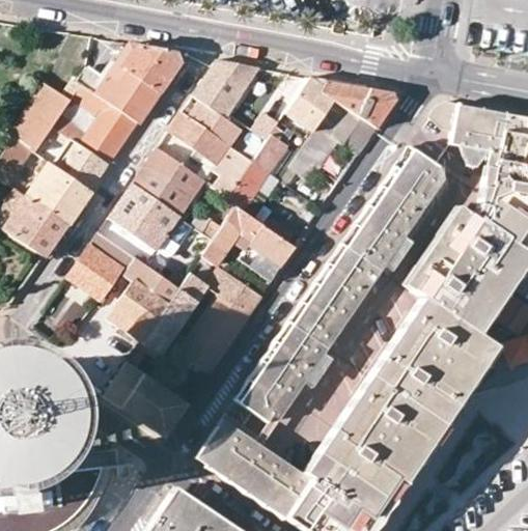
[(119,66),(135,44),(131,44),(116,65),(119,66)]
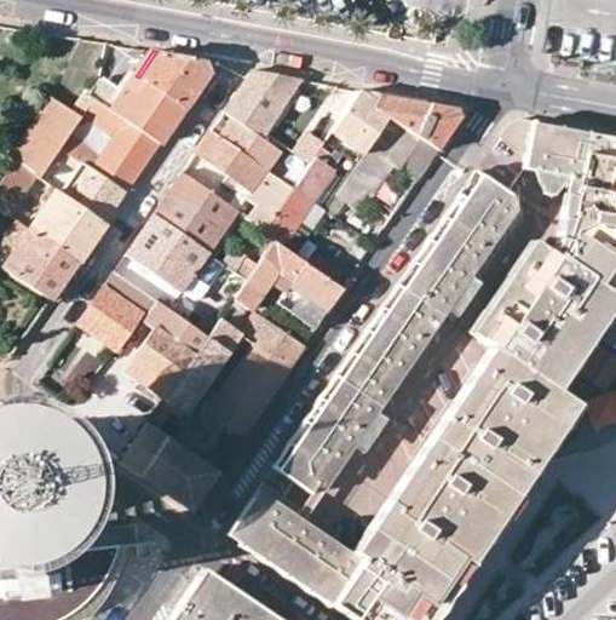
[(207,59),(157,51),(139,78),(184,109),(211,70),(207,59)]
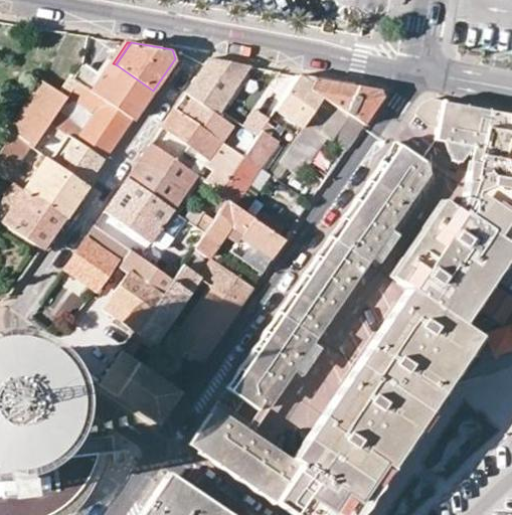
[(195,97),(219,114),(250,66),(211,58),(188,92),(195,97)]
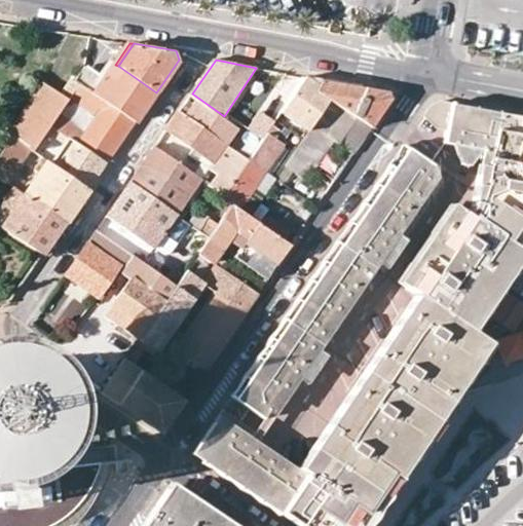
[(108,80),(118,66),(115,65),(106,78),(108,80)]
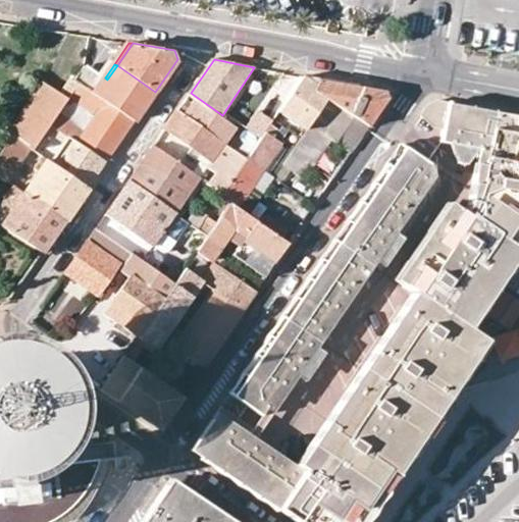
[(155,92),(117,65),(107,80),(105,77),(87,65),(76,80),(82,83),(136,120),(155,92)]
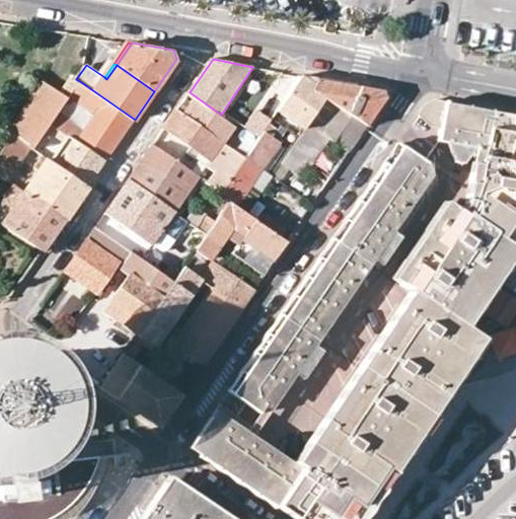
[(47,81),(45,80),(10,131),(13,134),(30,145),(35,148),(49,129),(52,124),(59,113),(60,112),(69,99),(81,82),(76,79),(73,77),(70,82),(54,71),(47,81)]
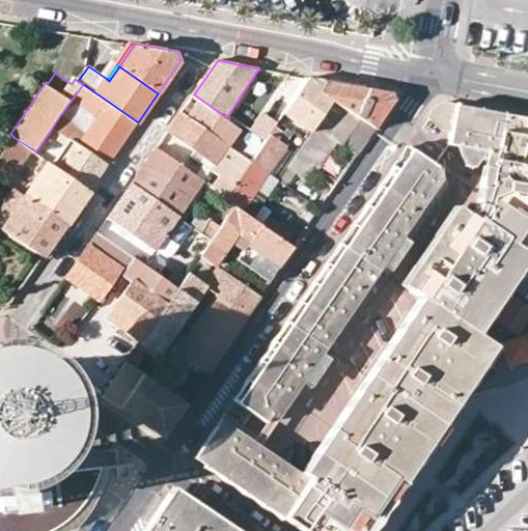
[(311,77),(287,112),(314,131),(317,126),(335,100),(322,91),(328,80),(311,77)]
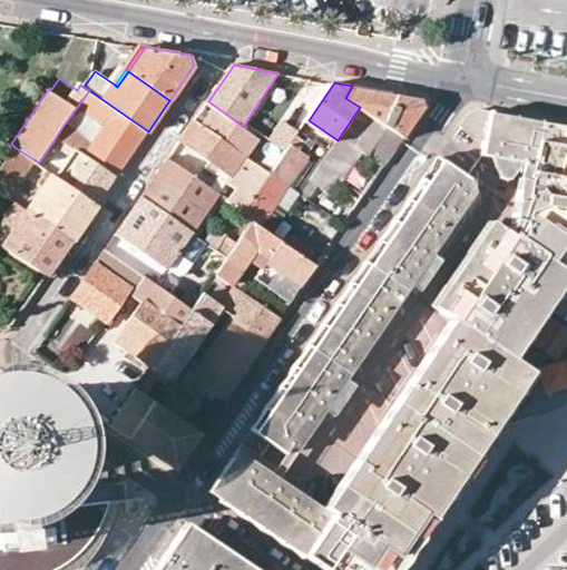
[(427,106),(424,98),(352,86),(345,98),(360,107),(374,117),(407,137),(427,106)]
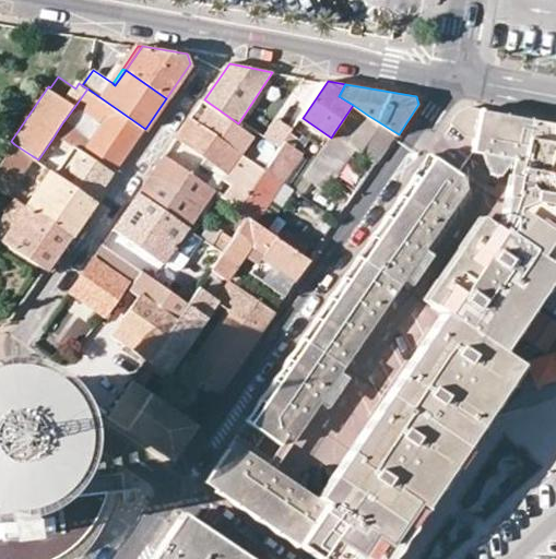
[(75,145),(116,173),(145,129),(87,88),(74,107),(79,110),(82,106),(104,121),(92,139),(64,120),(63,121),(56,133),(75,145)]
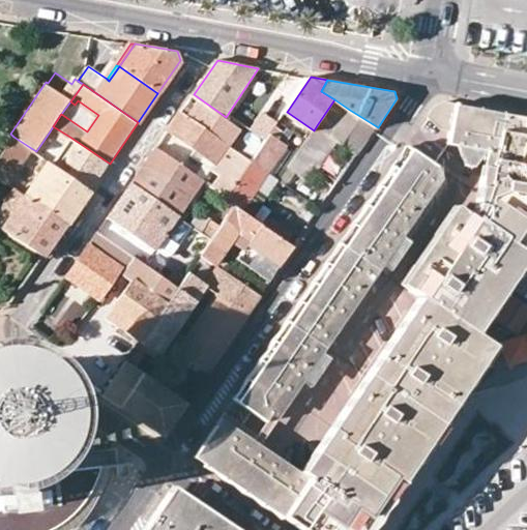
[(186,105),(182,112),(230,145),(242,128),(226,117),(201,99),(195,110),(186,105)]
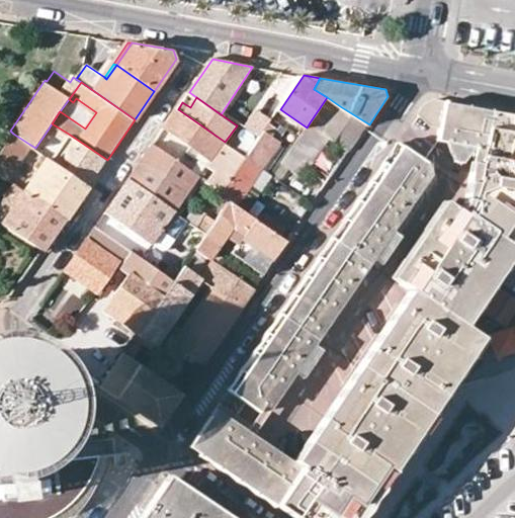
[(514,114),(508,113),(435,100),(426,106),(423,111),(433,121),(444,123),(440,139),(486,147),(481,174),(476,203),(467,216),(453,206),(431,241),(402,282),(413,289),(400,308),(331,410),(292,466),(216,414),(193,445),(275,501),(301,517),(349,517),(370,488),(420,416),(476,332),(458,320),(510,245),(500,237),(508,225),(514,229),(514,114)]
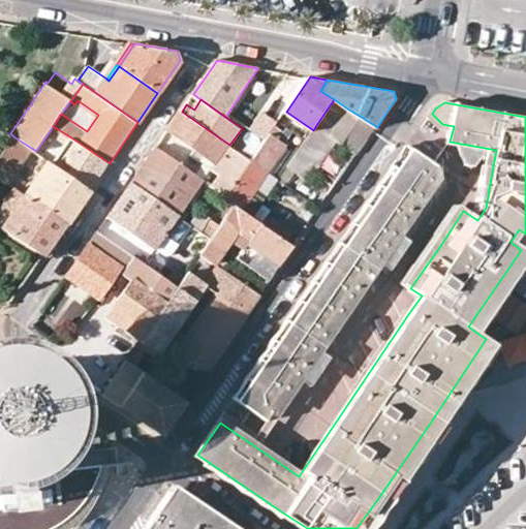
[(358,154),(377,127),(347,109),(330,134),(338,141),(358,154)]
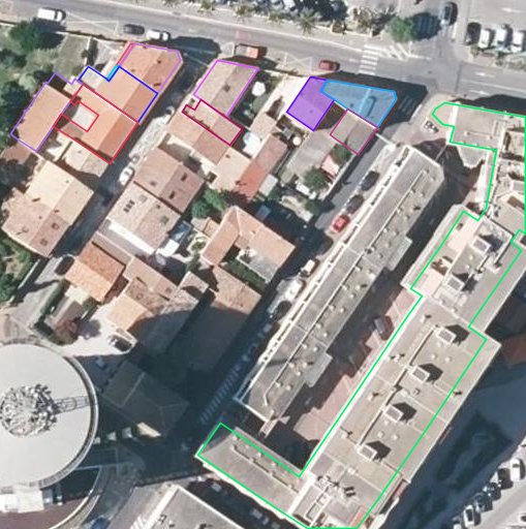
[(223,154),(233,159),(214,186),(228,196),(252,161),(241,153),(229,145),(182,112),(169,129),(217,162),(223,154)]
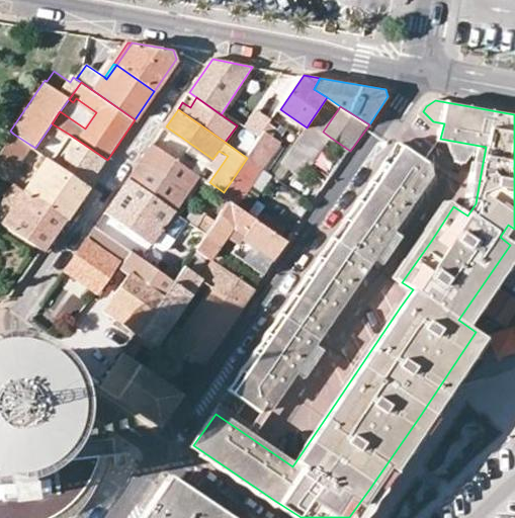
[(281,142),(288,133),(272,120),(265,131),(281,142)]
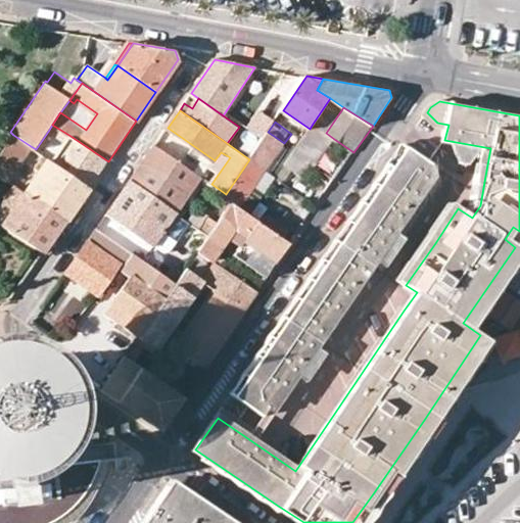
[(310,129),(303,137),(325,151),(334,139),(326,133),(313,124),(310,129)]
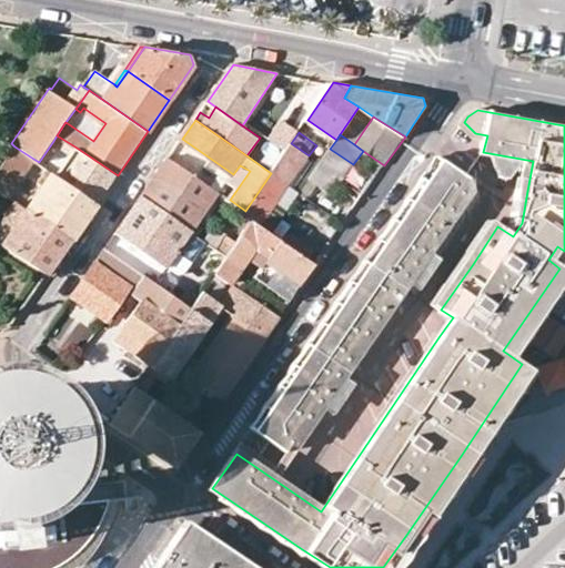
[(57,135),(53,141),(72,154),(77,148),(57,135)]
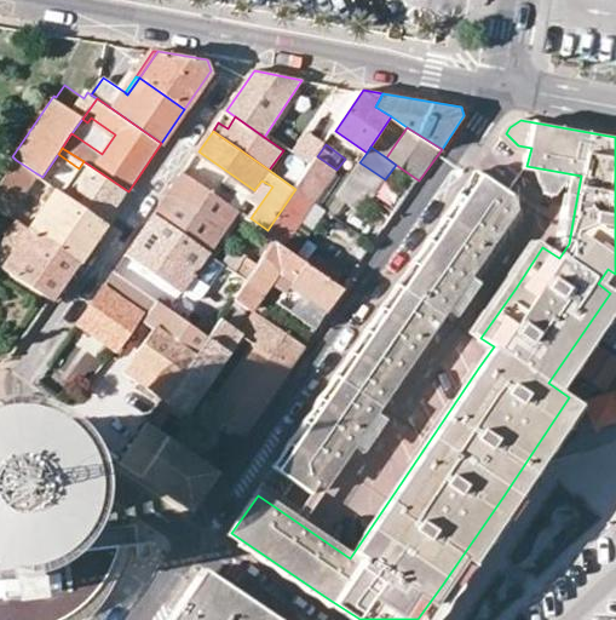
[(282,179),(295,189),(314,162),(299,154),(282,179)]
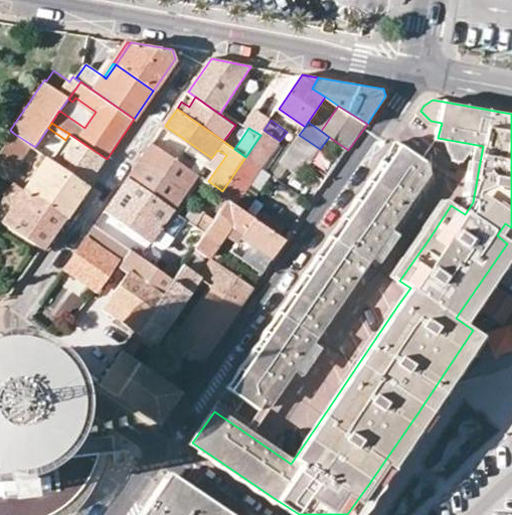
[(236,205),(251,183),(280,141),(264,130),(261,135),(245,157),(222,191),(220,193),(229,200),(236,205)]
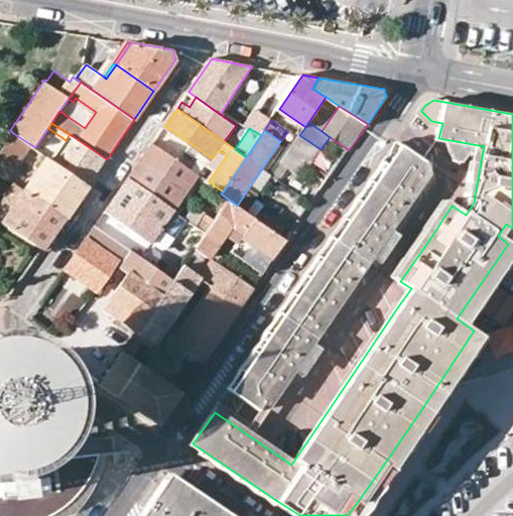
[(0,153),(0,171),(9,177),(30,144),(13,133),(2,150),(0,153)]
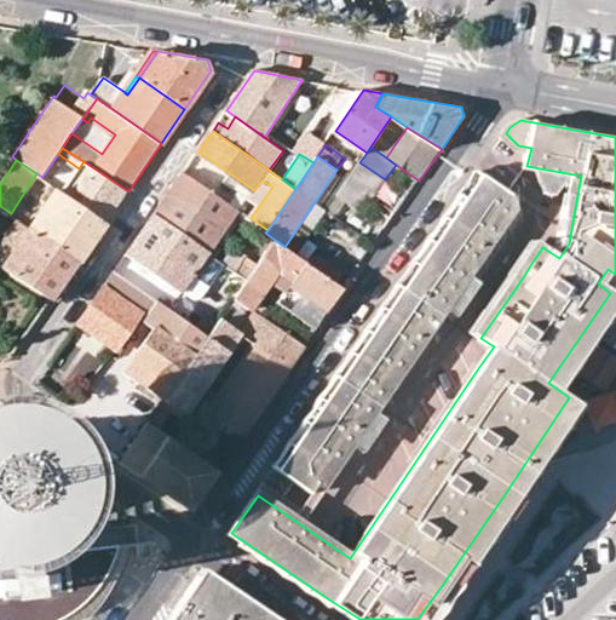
[(63,191),(107,223),(128,191),(84,161),(79,168),(63,191)]
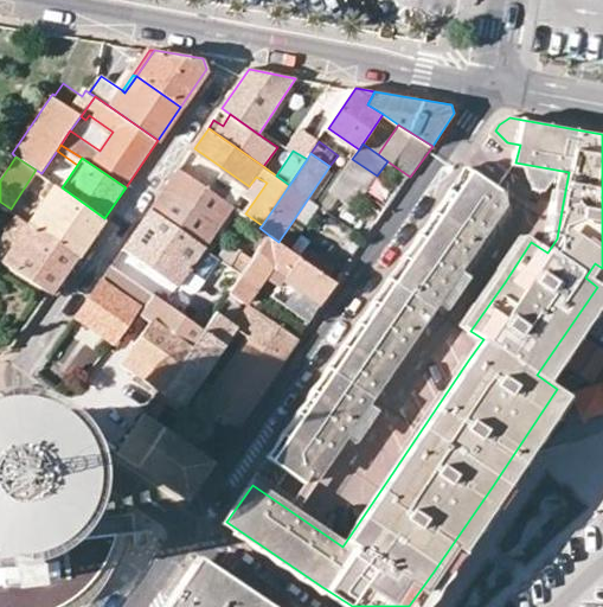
[(366,191),(377,176),(352,159),(341,176),(365,191),(366,191)]
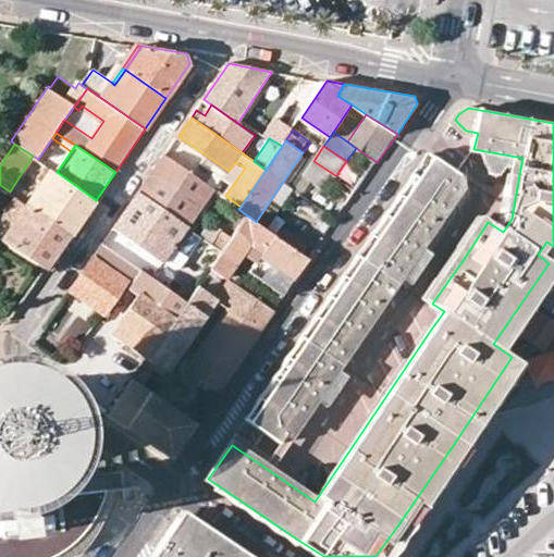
[(217,197),(220,192),(167,155),(140,193),(189,226),(195,230),(200,223),(195,219),(211,194),(217,197)]
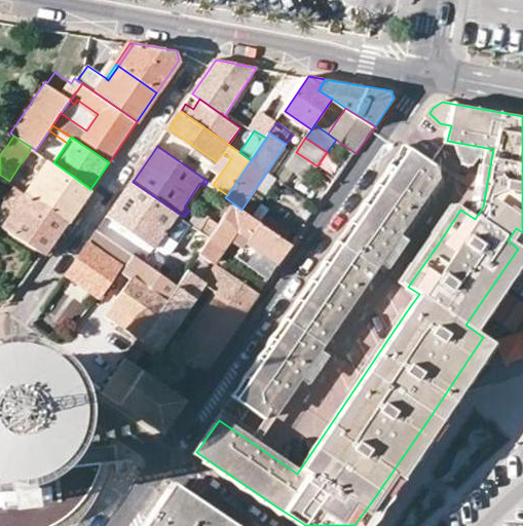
[(267,416),(302,367),(362,279),(412,207),(439,167),(407,146),(370,199),(326,265),(270,345),(236,396),(267,416)]
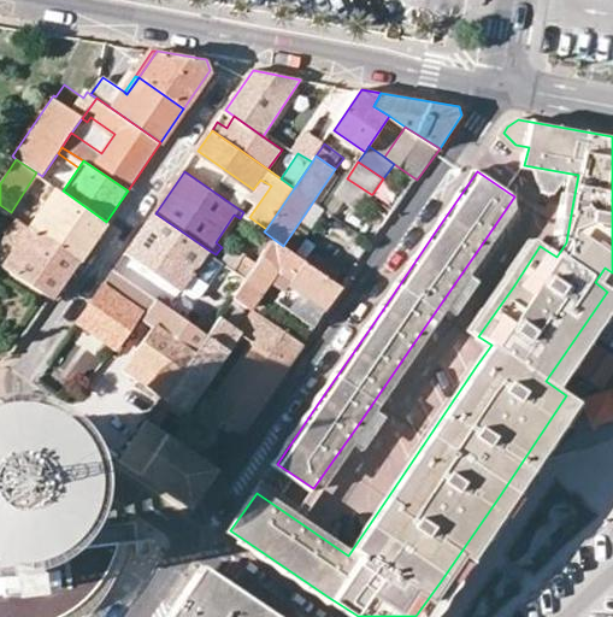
[(347,178),(337,193),(360,209),(371,194),(347,178)]
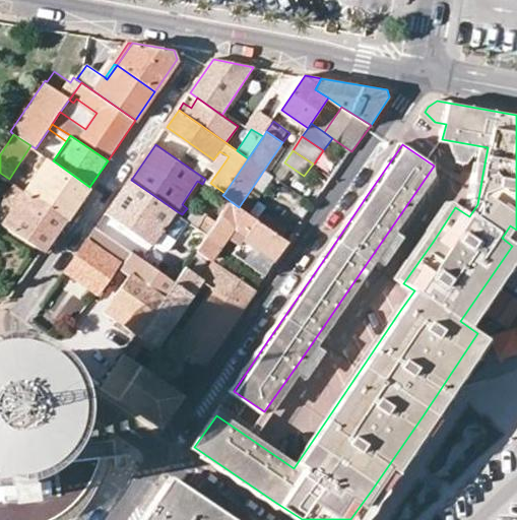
[(25,191),(33,195),(50,170),(46,167),(51,159),(48,157),(25,191)]
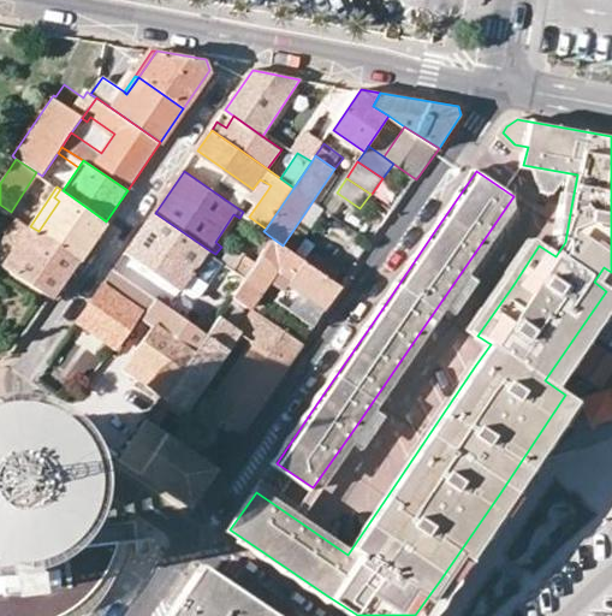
[(59,201),(39,231),(79,260),(106,221),(63,190),(60,189),(54,197),(59,201)]
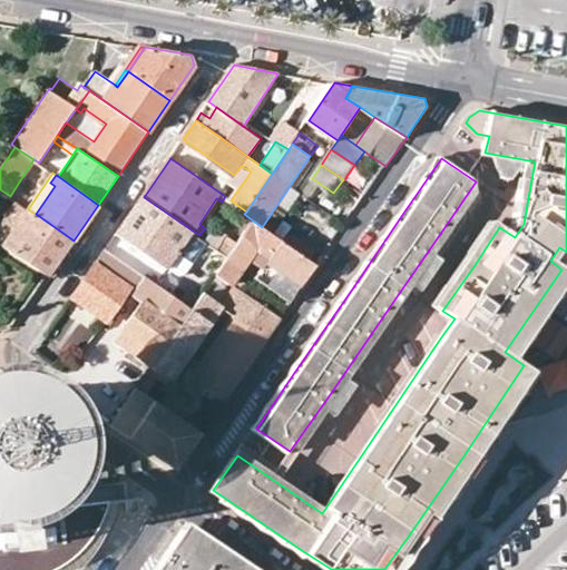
[(127,222),(119,233),(168,268),(194,232),(144,197),(135,209),(140,213),(132,225),(127,222)]
